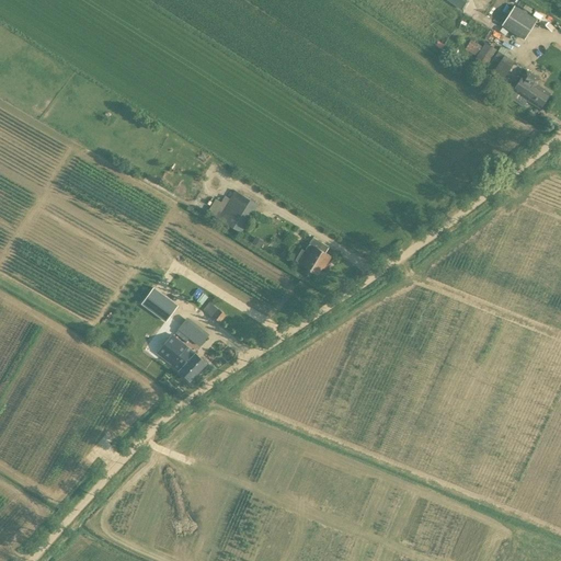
[(449,0),(462,10),(469,0),(449,0)]
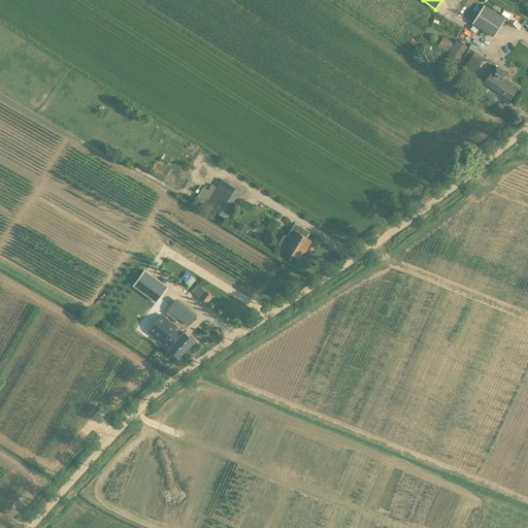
[(505,20),(484,5),(471,24),(494,38),(505,20)]
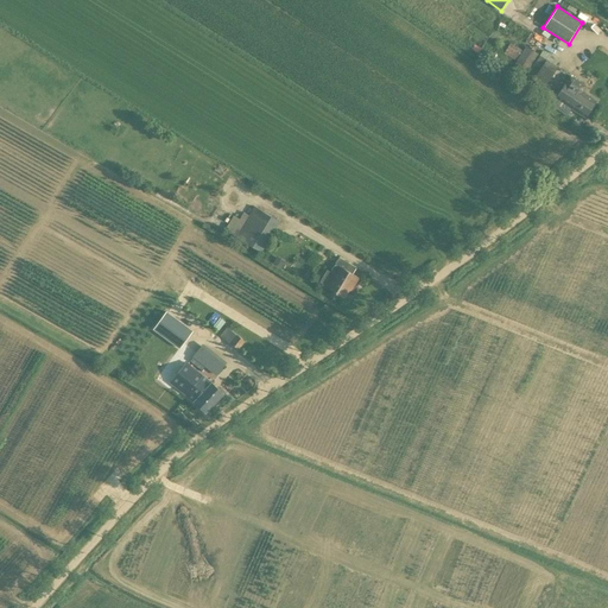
[(530,68),(531,69),(539,56),(538,56),(538,54),(526,46),(523,51),(510,43),(504,54),(517,62),(513,67),(512,69),(510,73),(521,81),(525,74),(526,75),(530,68)]
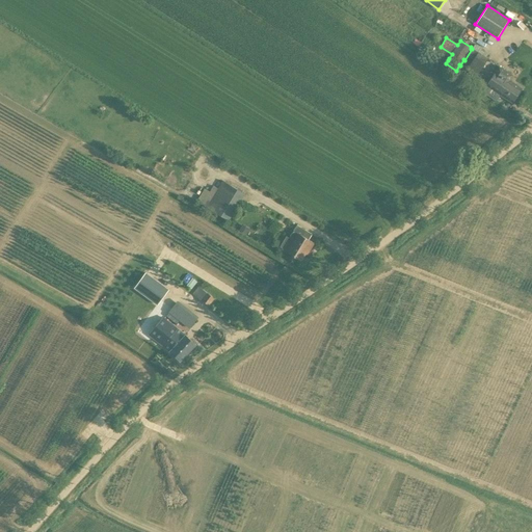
[(464,60),(458,72),(473,81),(488,58),(478,52),(473,49),(472,50),(472,49),(464,60)]
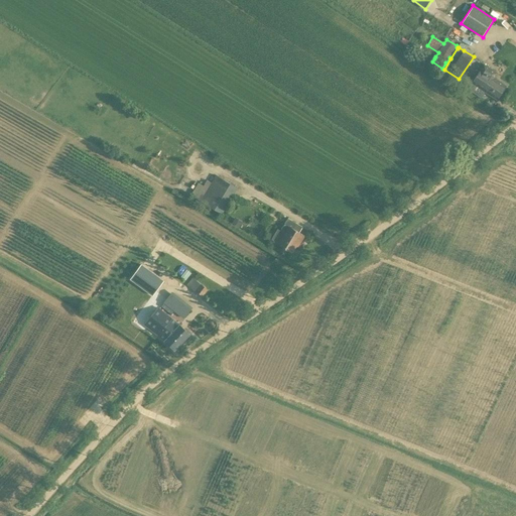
[(484,63),(477,76),(502,93),(506,86),(495,79),(498,74),(484,63)]
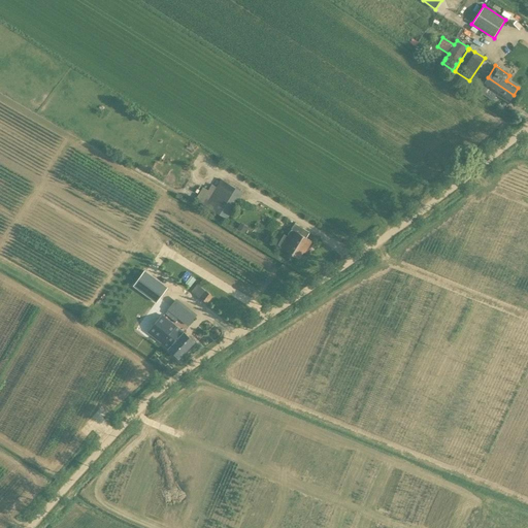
[(483,85),(476,80),(471,88),(492,101),(496,95),(508,103),(514,95),(488,77),(483,85)]
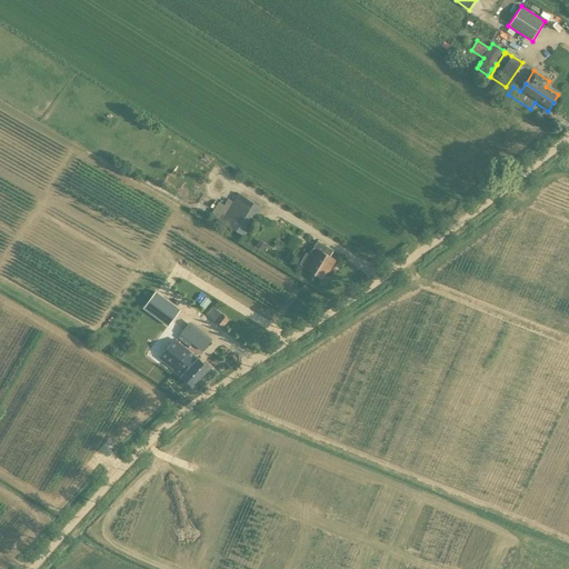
[(235,202),(228,199),(221,209),(217,206),(211,216),(222,222),(221,223),(245,238),(261,209),(239,196),(235,202)]
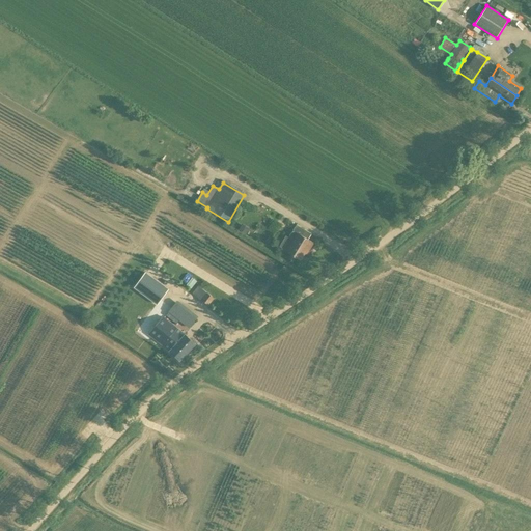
[(288,238),(286,236),(279,247),(301,260),(308,250),(309,251),(313,244),(307,240),(311,233),(297,225),(288,238)]
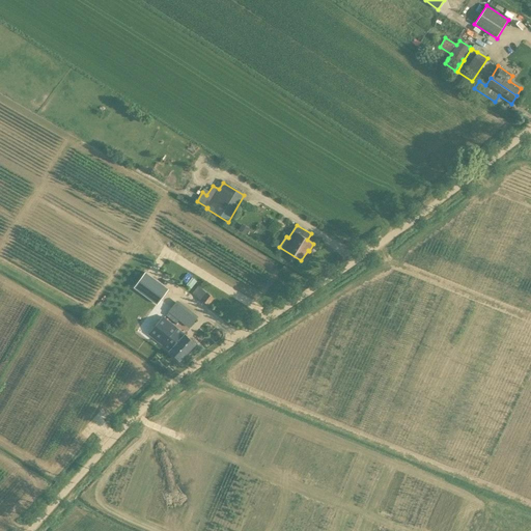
[(146,272),(135,286),(157,304),(168,289),(146,272)]
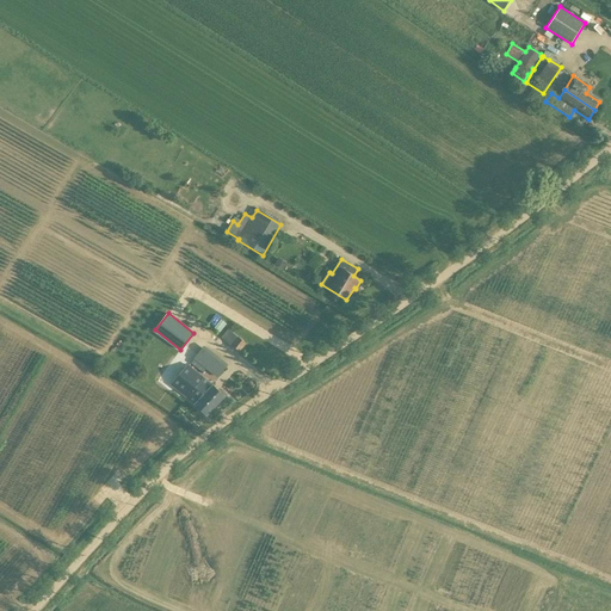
[(228,329),(223,335),(221,338),(232,346),(233,346),(240,352),(246,343),(238,337),(228,329)]
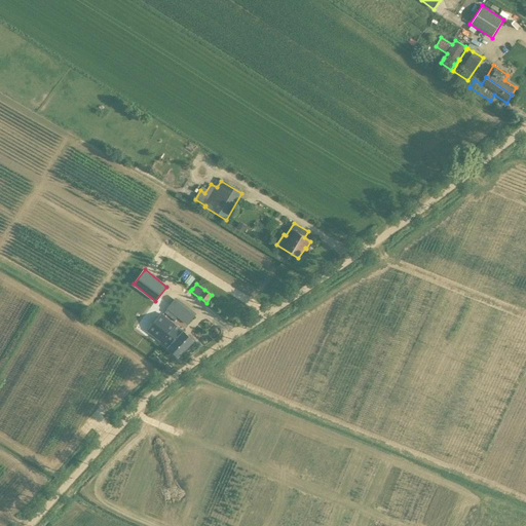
[(165,310),(177,320),(179,316),(189,325),(196,314),(176,298),(165,310)]
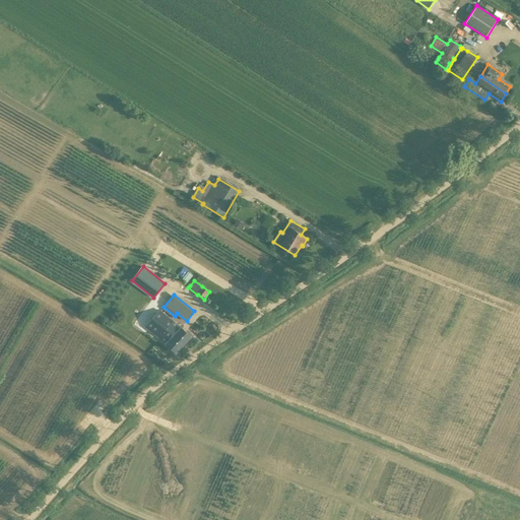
[(181,327),(159,310),(144,327),(166,343),(176,353),(191,337),(181,327)]
